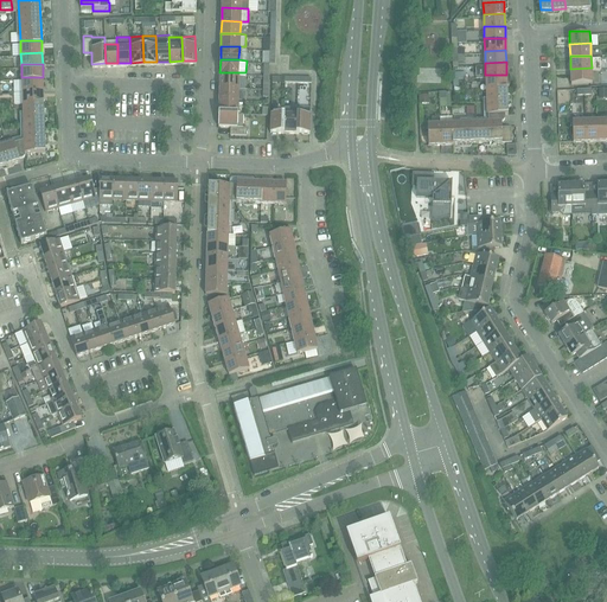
[(592,68),(570,69),(570,81),(592,79),(592,68)]
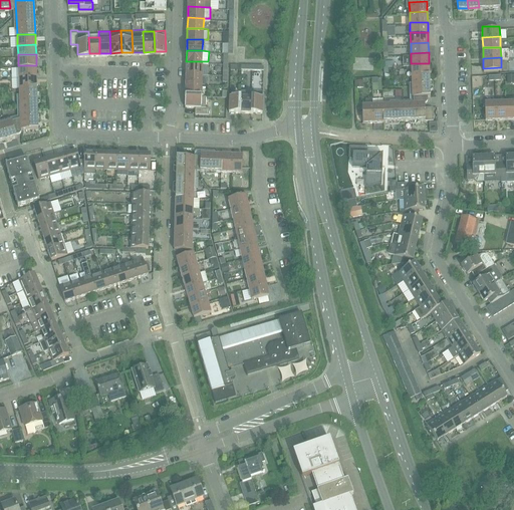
[(186,61),(186,71),(202,72),(202,61),(186,61)]
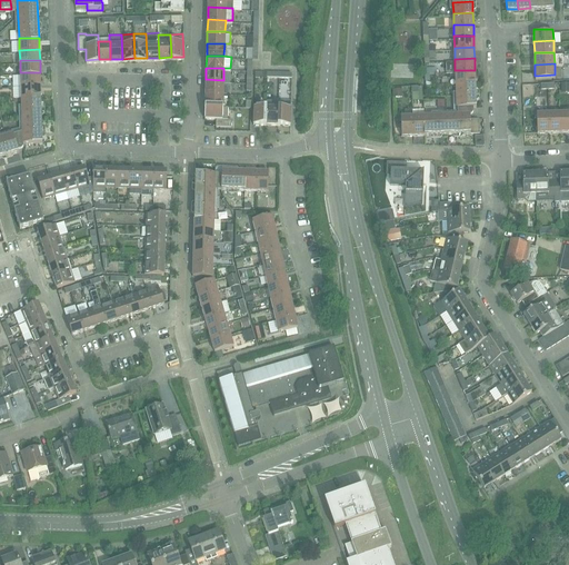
[(455,70),(456,82),(476,81),(475,70),(455,70)]
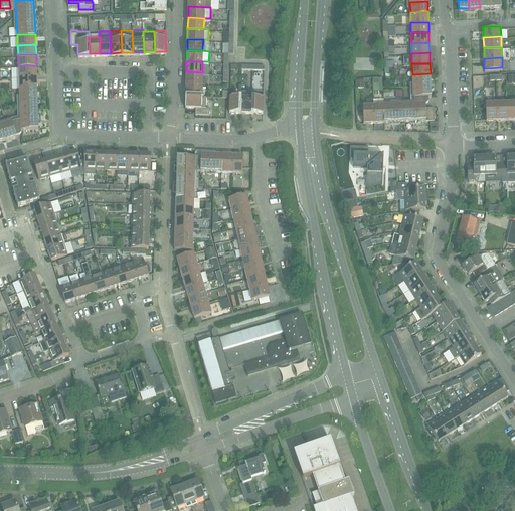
[(18,65),(19,75),(36,74),(36,65),(18,65)]
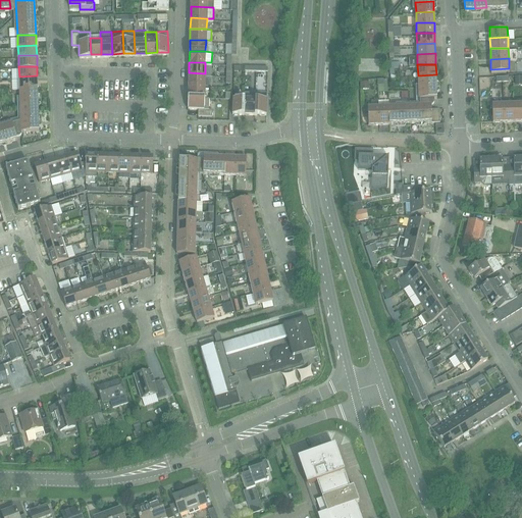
[(189,72),(189,84),(204,85),(205,73),(189,72)]
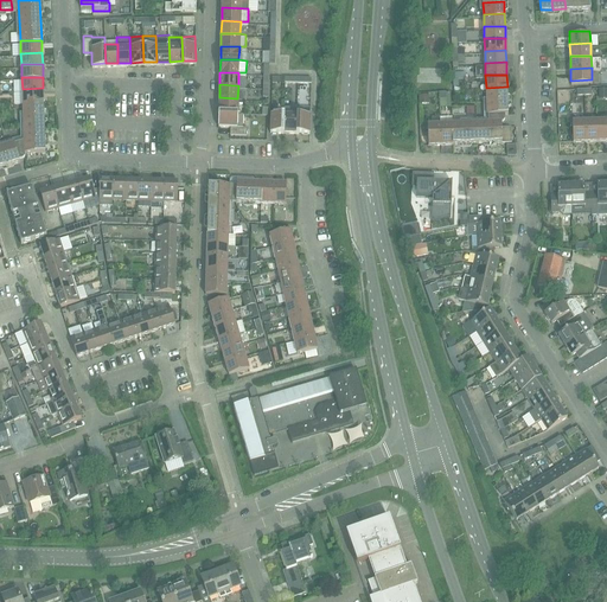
[(486,88),(486,100),(508,98),(508,87),(486,88)]
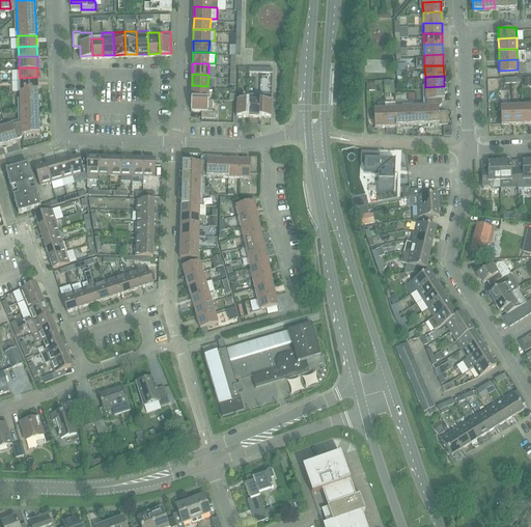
[(20,78),(20,89),(38,88),(37,77),(20,78)]
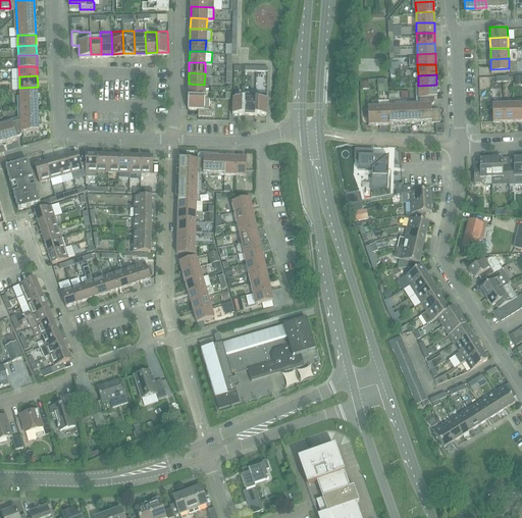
[(189,84),(188,95),(204,95),(204,85),(189,84)]
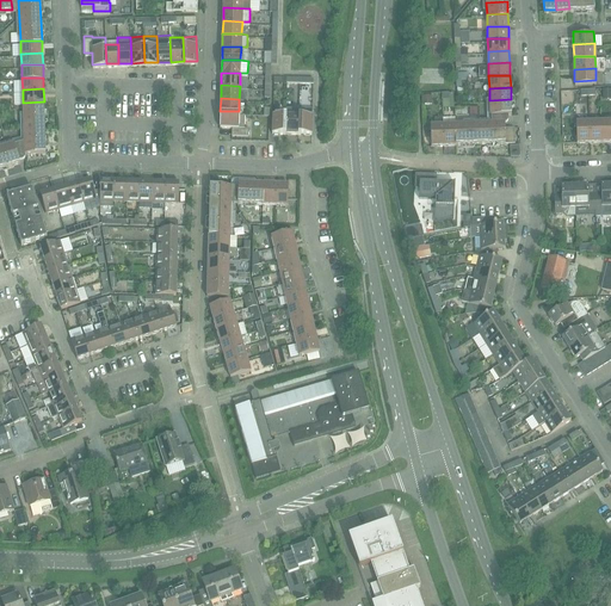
[(511,99),(489,100),(491,112),(511,112),(511,99)]
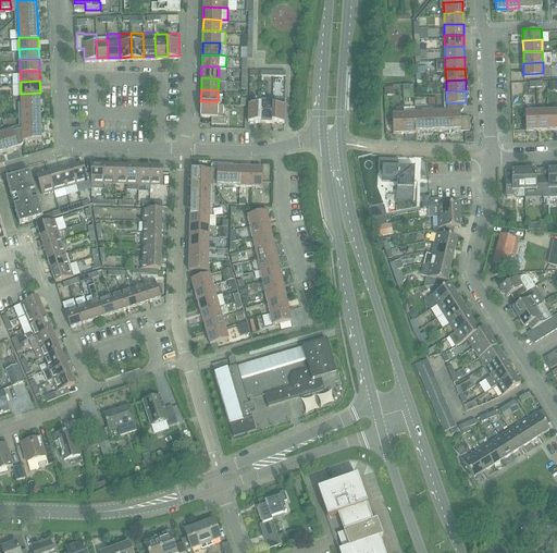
[(40,93),(21,94),(22,138),(41,137),(40,93)]
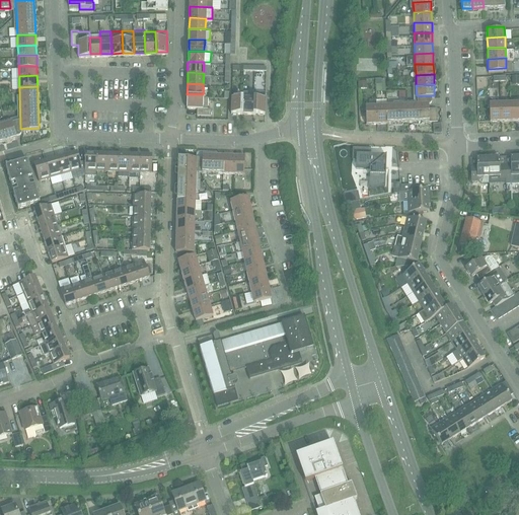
[(242,111),(253,112),(254,89),(243,88),(242,94),(242,111)]
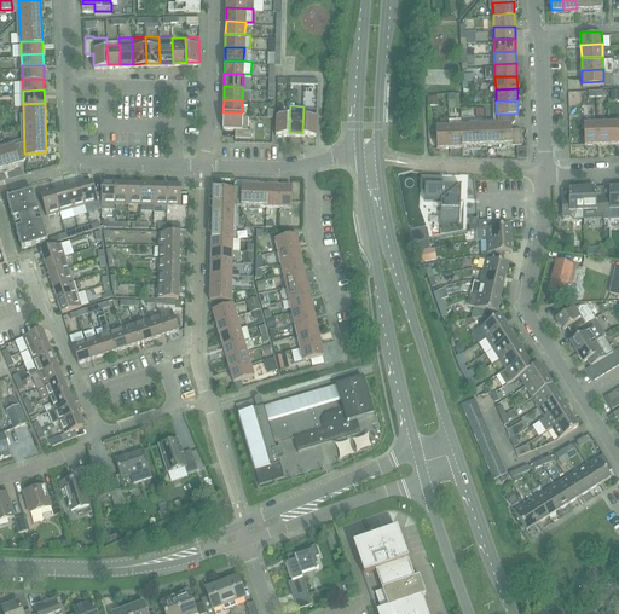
[(304,106),(302,133),(316,133),(317,106),(304,106)]
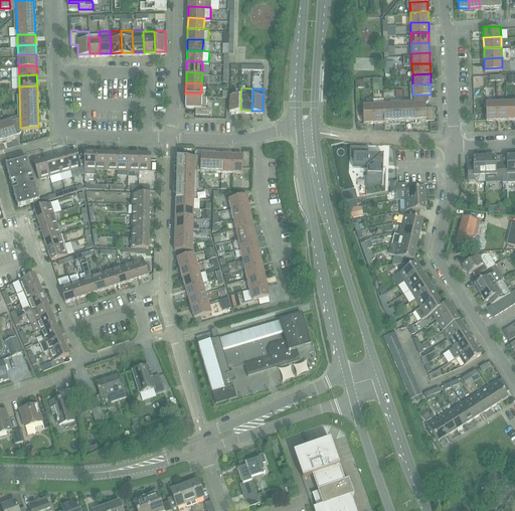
[(229,110),(240,110),(240,94),(238,94),(239,91),(238,90),(232,90),(231,91),(231,94),(229,94),(229,110)]
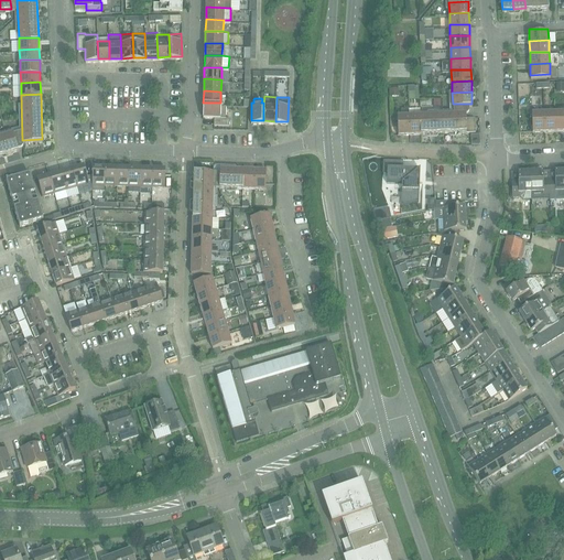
[(220,103),(203,103),(203,115),(214,115),(214,122),(229,122),(229,115),(226,115),(226,103),(220,103)]
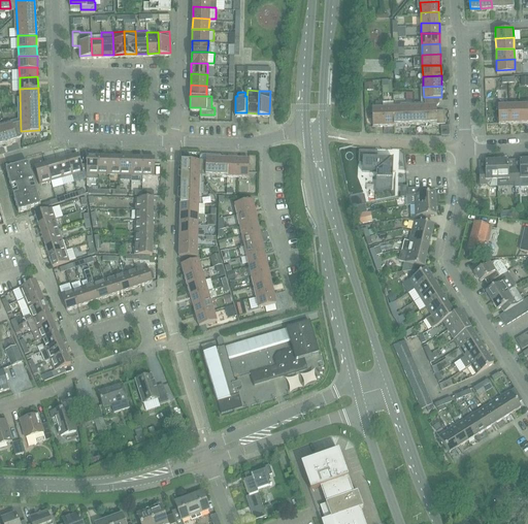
[(527,101),(519,102),(520,120),(527,119),(527,101)]
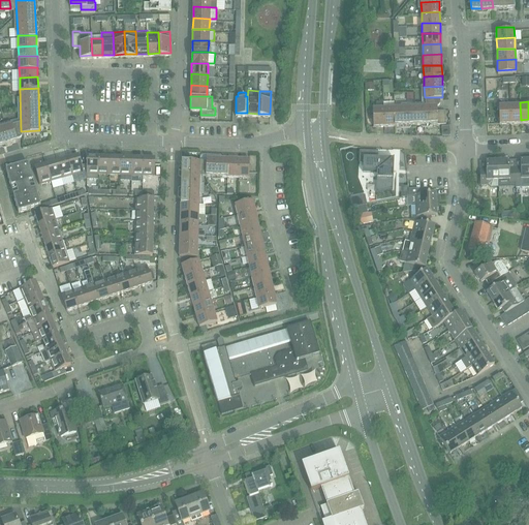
[(510,121),(509,102),(499,102),(499,121),(510,121)]
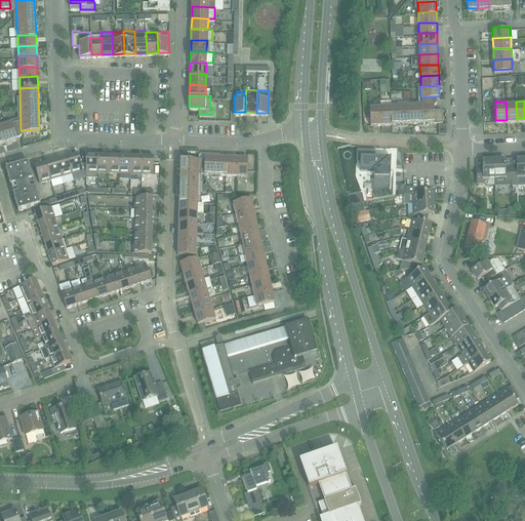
[(516,102),(506,102),(507,120),(517,119),(516,102)]
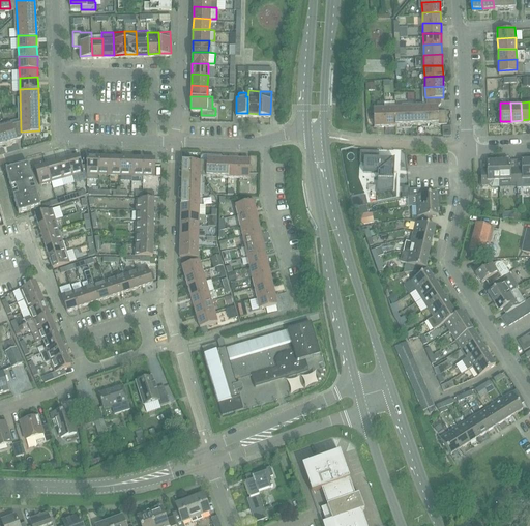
[(427,104),(416,105),(416,122),(428,122),(427,104)]
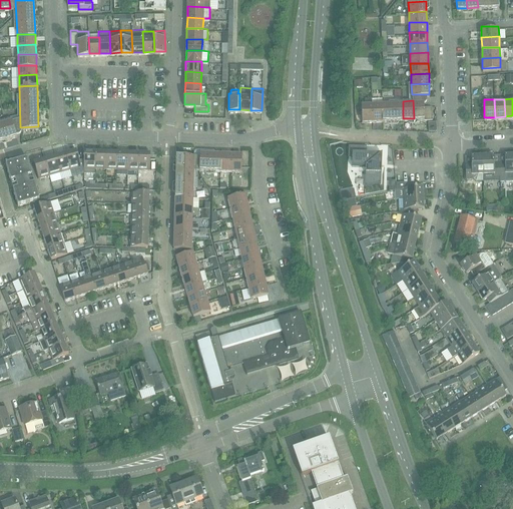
[(432,104),(424,104),(424,100),(413,100),(414,118),(432,117),(432,104)]
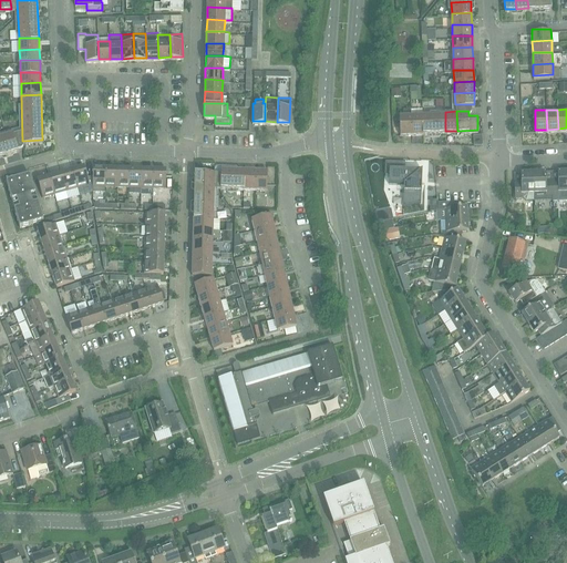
[(422,112),(411,113),(411,132),(423,132),(422,112)]
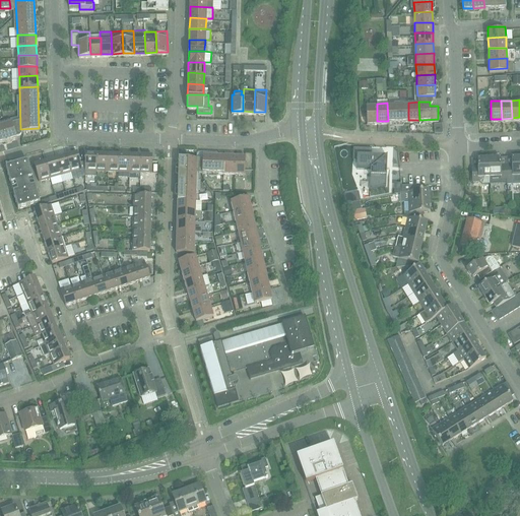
[(398,103),(387,103),(388,121),(398,121),(398,103)]
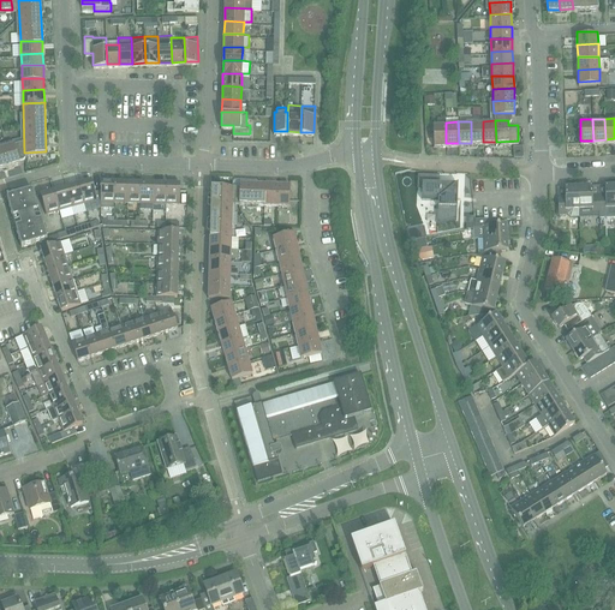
[(483,121),(471,121),(471,143),(483,142),(483,121)]
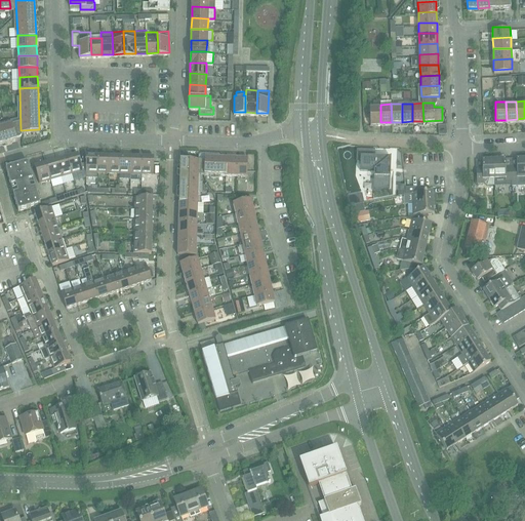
[(380,122),(380,105),(370,105),(370,123),(380,122)]
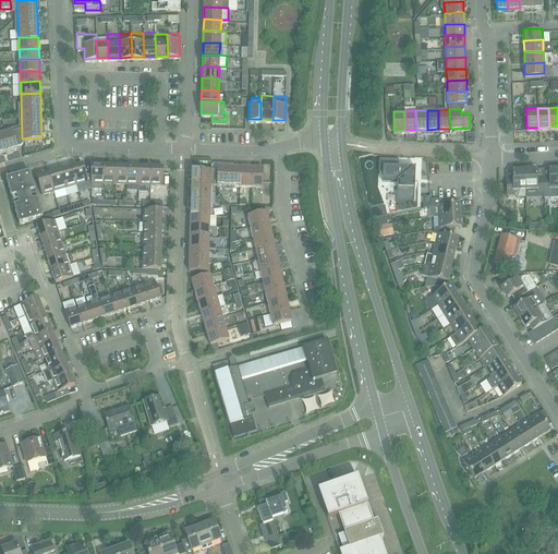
[(12,128),(0,131),(0,151),(17,146),(12,128)]
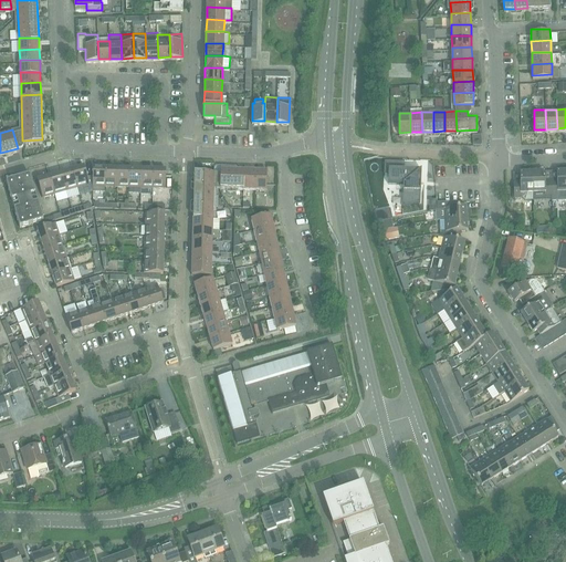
[(84,163),(72,166),(77,184),(80,191),(93,188),(93,173),(87,174),(84,163)]
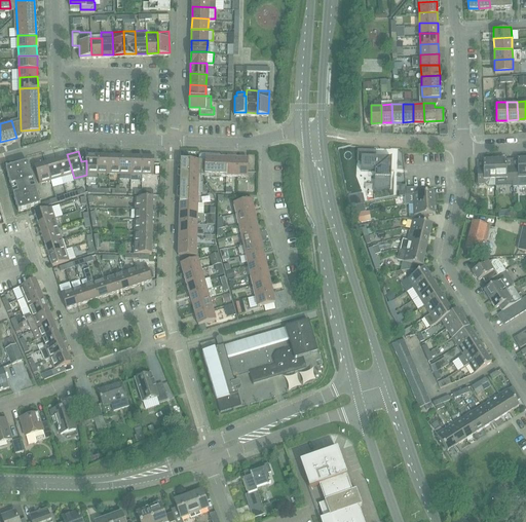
[(86,152),(86,160),(86,175),(97,175),(97,171),(98,153),(86,152)]
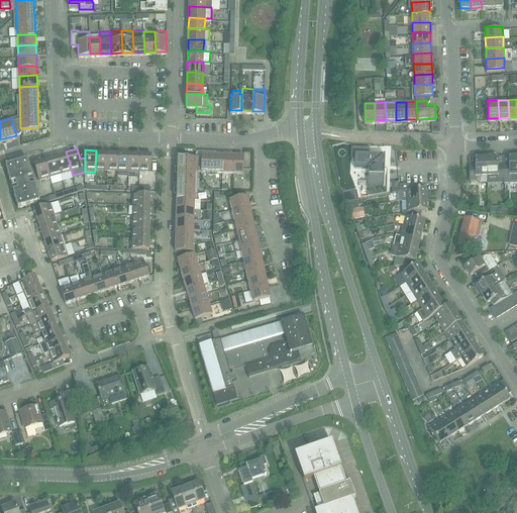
[(95,168),(106,168),(107,150),(96,150),(95,168)]
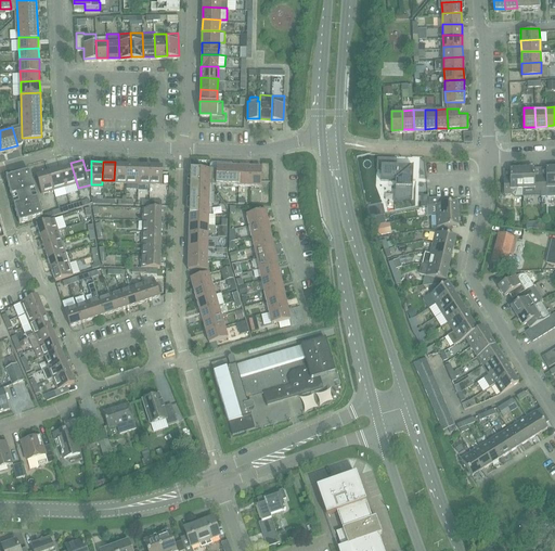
[(114,180),(126,180),(127,162),(115,162),(114,180)]
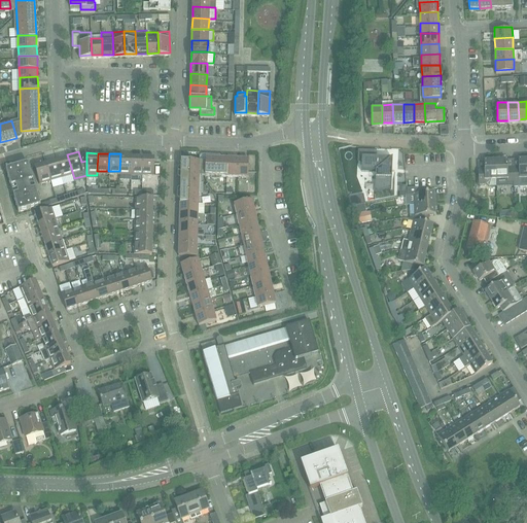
[(119,171),(131,172),(132,154),(120,153),(119,171)]
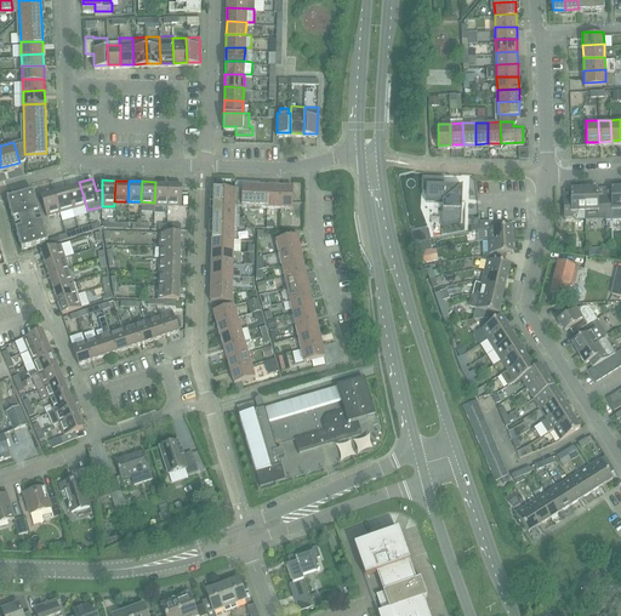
[(462,182),(426,181),(426,195),(426,198),(427,198),(443,199),(442,223),(461,218),(462,182)]
